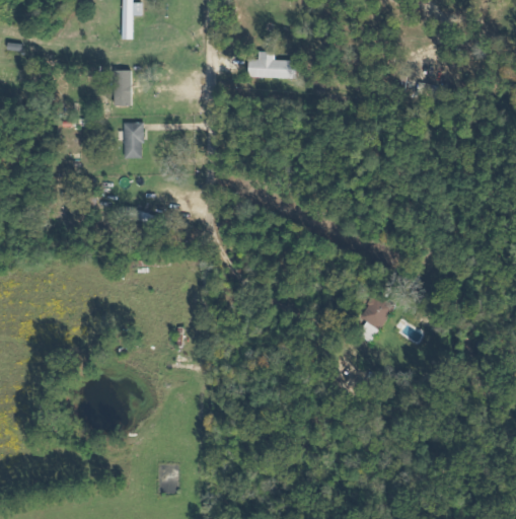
[(123,0),(123,39),(132,40),(133,15),(143,16),(143,3),(133,2),(133,0),(123,0)]
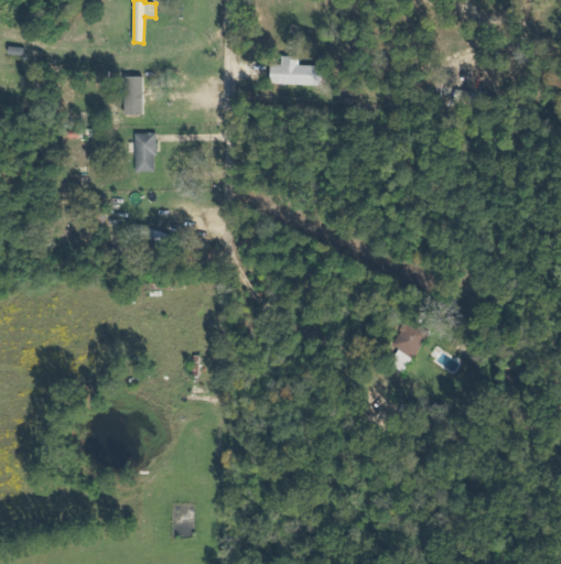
[(321,86),(321,66),(297,65),(298,56),(281,56),(281,65),(272,65),(272,85),(321,86)]
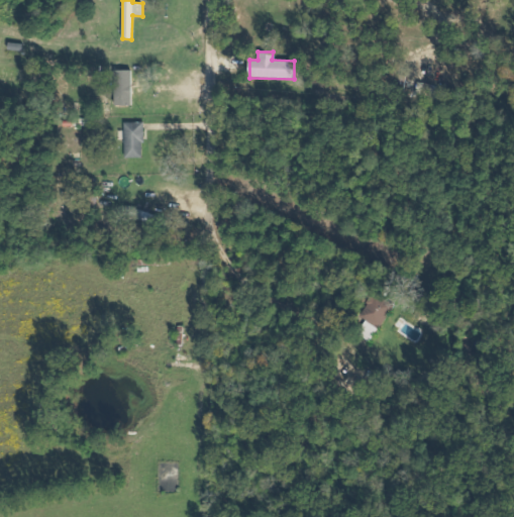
[(131,71),(114,71),(114,105),(131,105),(131,71)]
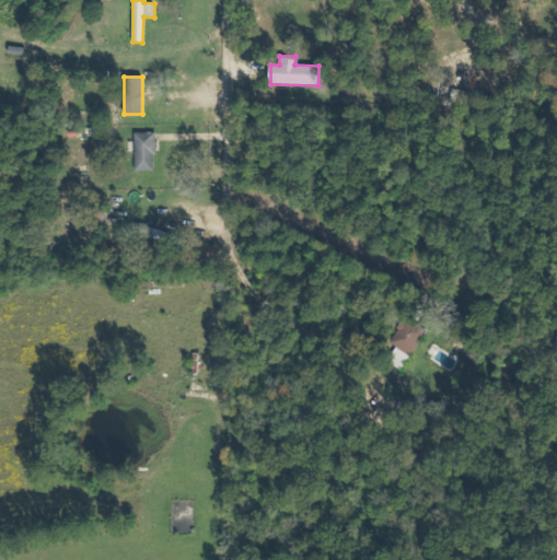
[(154,132),(134,133),(135,171),(155,171),(154,132)]
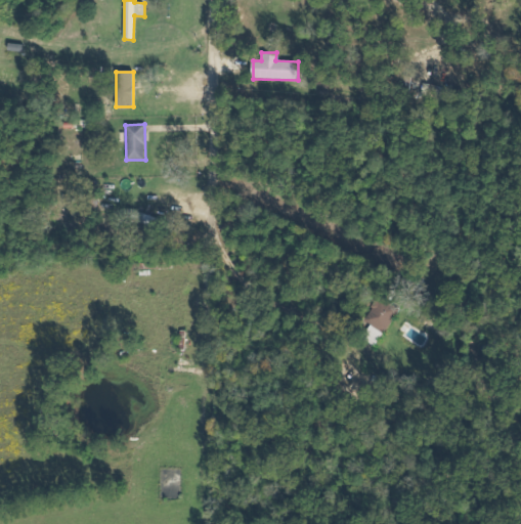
[(395,307),(376,299),(365,321),(372,324),(364,342),(378,347),(395,307)]
